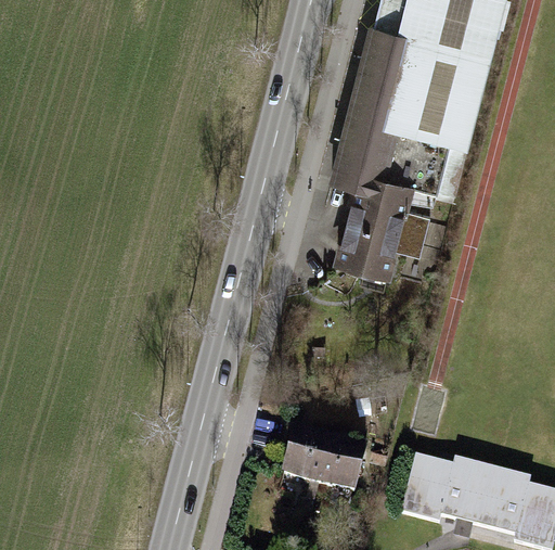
[(381,0),(335,175),(362,182),(407,0),(381,0)]
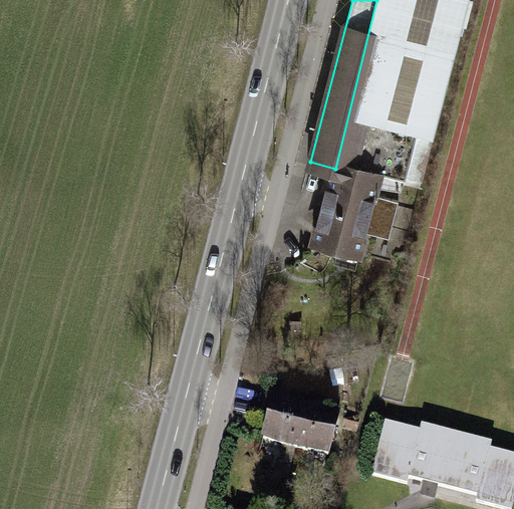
[(376,0),(335,169),(317,238),(364,250),(386,173),(407,179),(420,130),(433,133),(467,0),(376,0)]
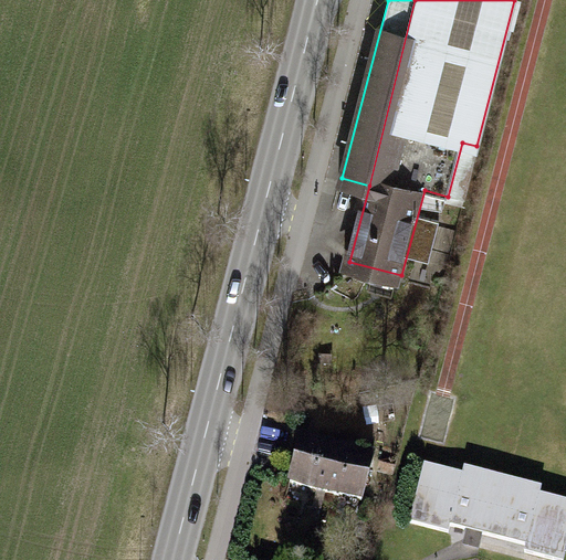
[(344,446),(304,436),(292,487),(333,495),(344,446)]
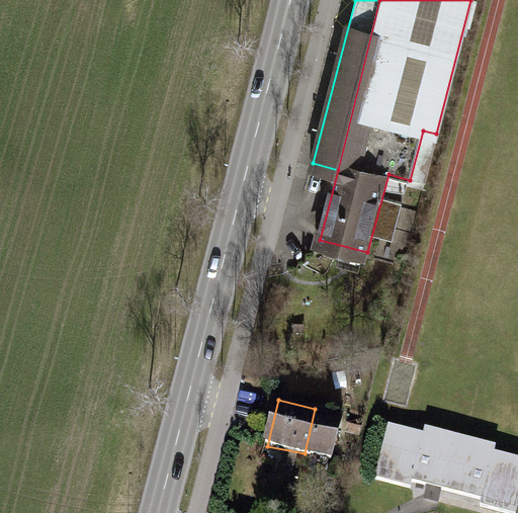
[(350,416),(315,409),(305,453),(340,461),(350,416)]
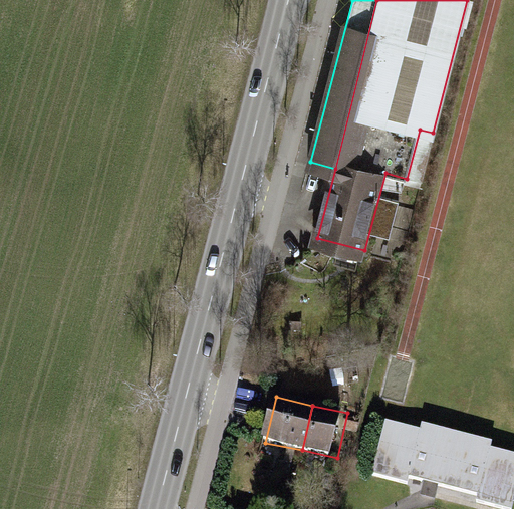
[(417,428),(383,420),(371,471),(407,479),(409,472),(477,489),(475,496),(511,504),(513,490),(513,451),(488,445),(490,437),(419,420),(417,428)]
